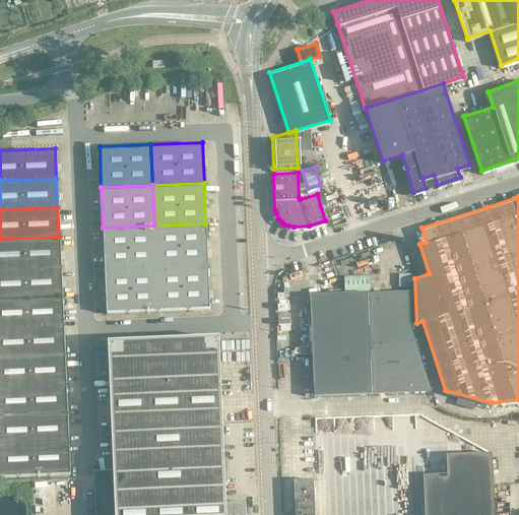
[(205,223),(154,226),(155,266),(207,264),(205,223)]
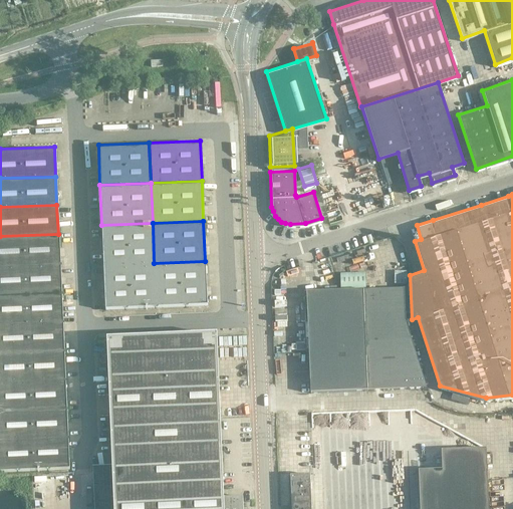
[(153,223),(101,225),(103,265),(154,263),(153,223)]
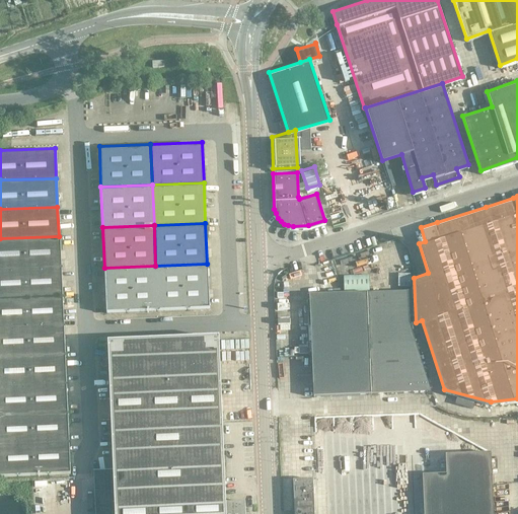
[(59,236),(0,238),(0,268),(60,266),(59,236)]
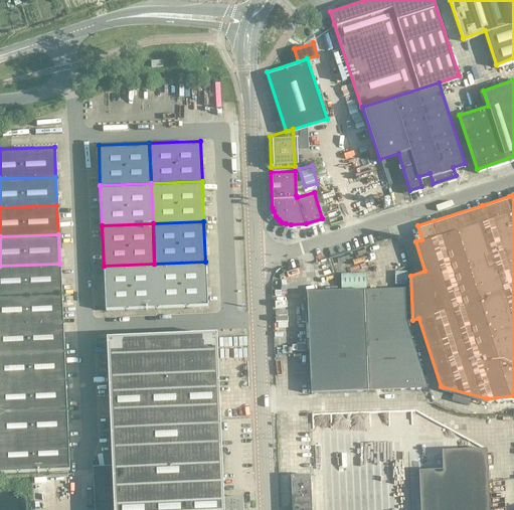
[(205,262),(154,264),(156,305),(207,303),(205,262)]
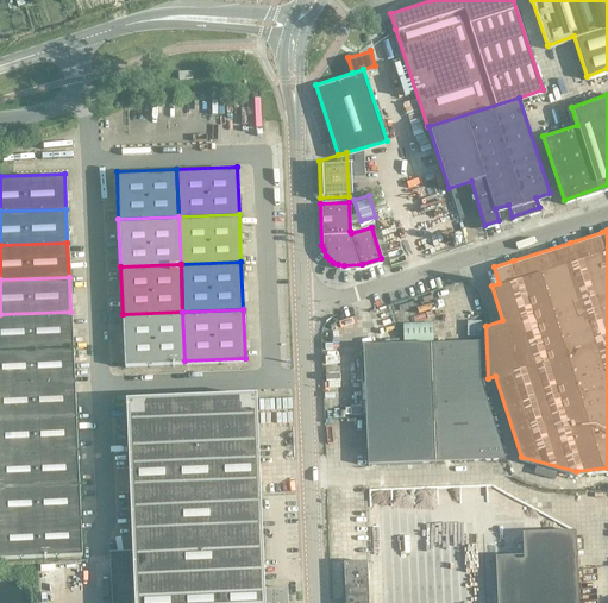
[(70,312),(0,314),(0,347),(71,346),(70,312)]
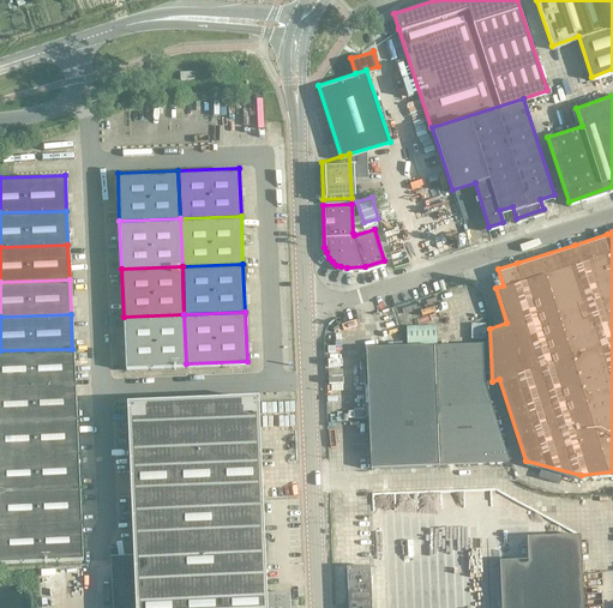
[(184,314),(124,317),(125,365),(186,363),(184,314)]
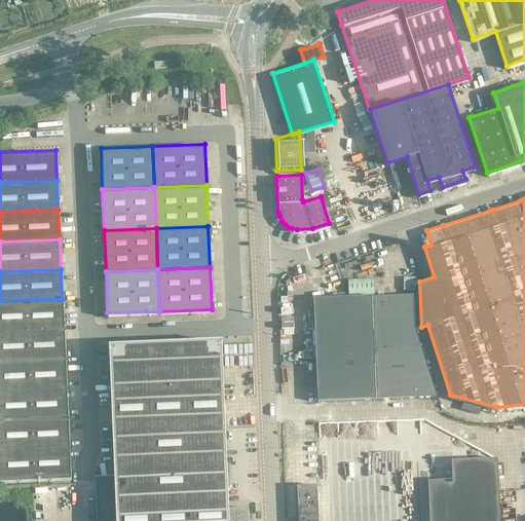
[(417,285),(417,272),(404,272),(404,285),(417,285)]
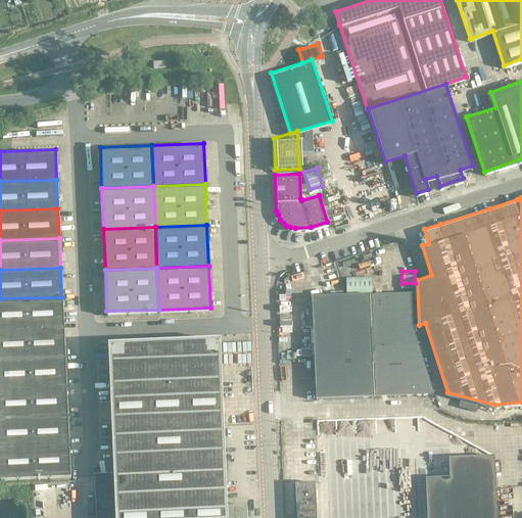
[(415,290),(369,292),(311,293),(315,395),(373,393),(433,391),(412,324),(412,316),(416,315),(415,290)]
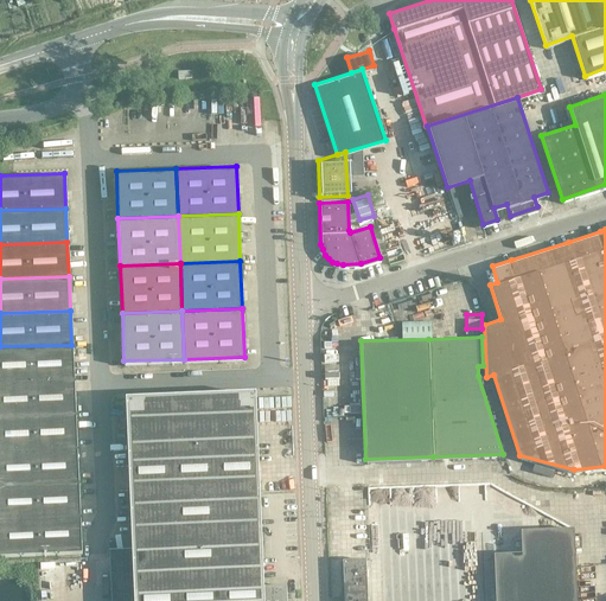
[(71,345),(0,346),(0,381),(74,378),(71,345)]
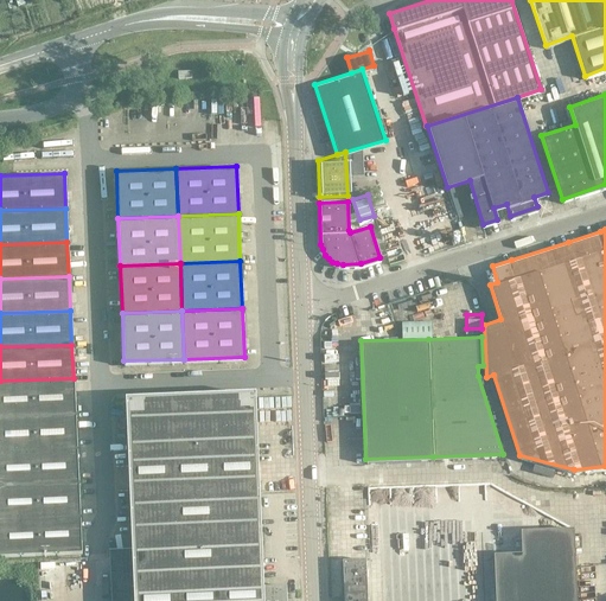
[(74,378),(0,381),(0,415),(75,413),(74,378)]
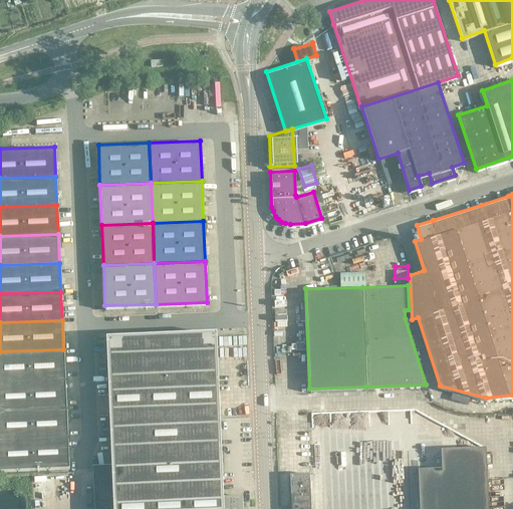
[(245,508),(246,503),(242,503),(242,493),(224,494),(216,331),(106,335),(112,456),(112,462),(93,463),(94,508),(245,508)]
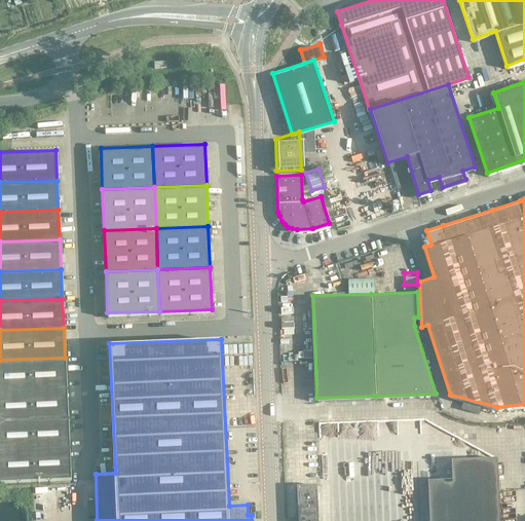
[(65,358),(0,360),(0,389),(66,387),(65,358)]
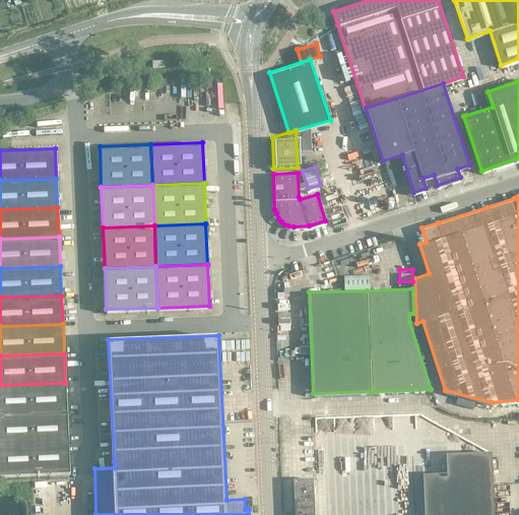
[(65,383),(0,385),(0,413),(66,411),(65,383)]
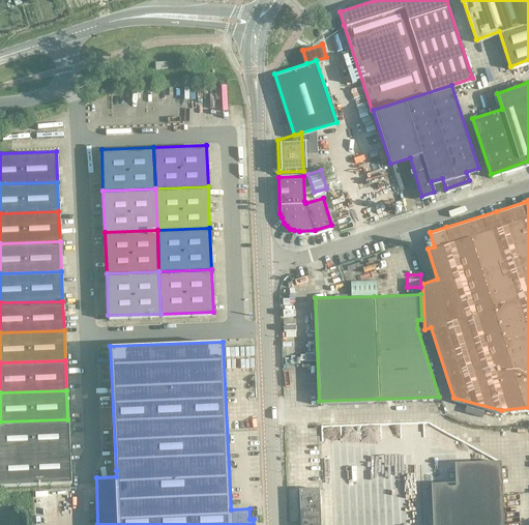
[(67,419),(0,421),(0,451),(69,449),(67,419)]
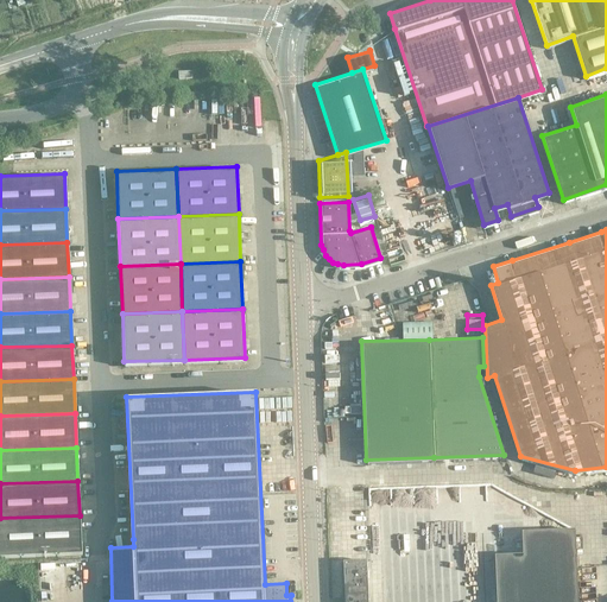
[(80,515),(0,518),(0,552),(81,550),(80,515)]
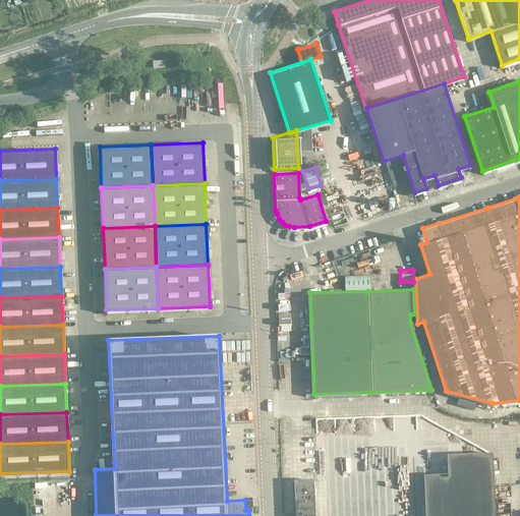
[(423,473),(424,515),(494,515),(494,504),(492,450),(446,452),(447,472),(423,473)]
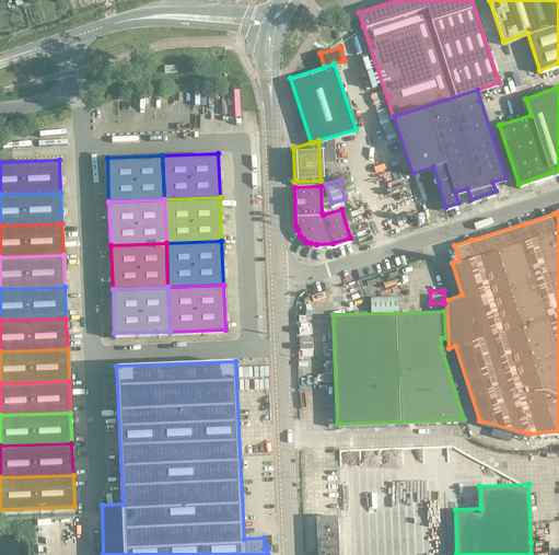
[(338,554),(337,513),(315,515),(316,515),(317,545),(316,545),(317,553),(317,554),(338,554)]
